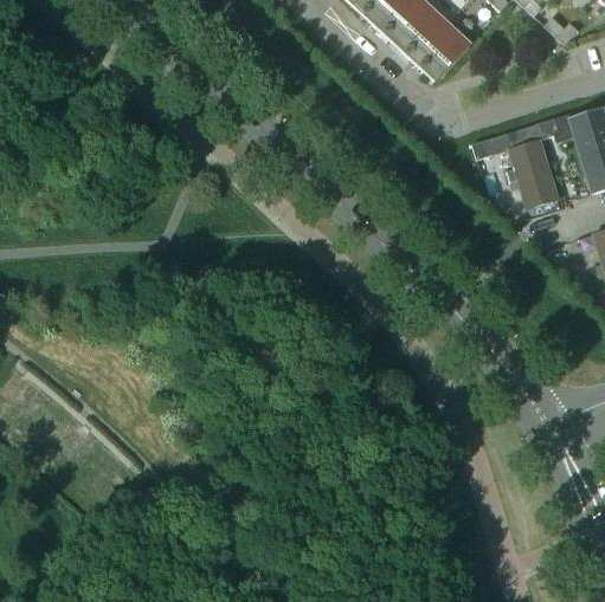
[(343,0),(367,21),(386,0),(343,0)]
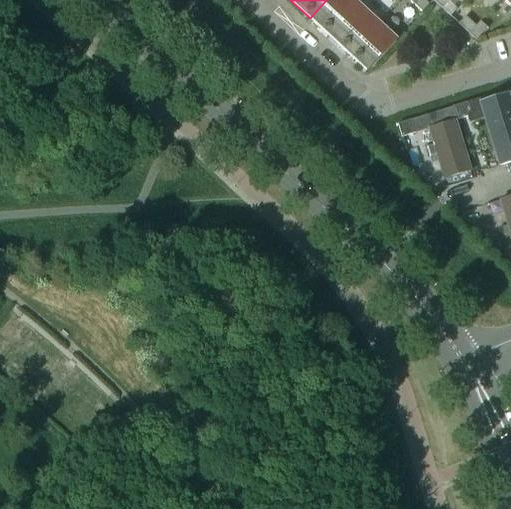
[(329,35),(358,3),(355,0),(326,0),(310,18),(329,35)]
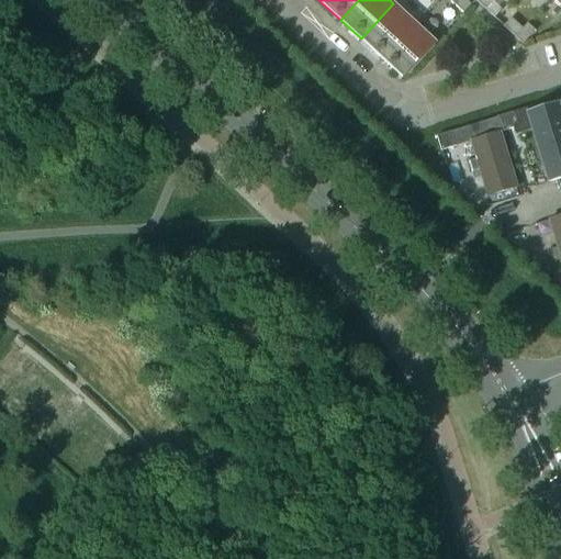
[(471,3),(467,0),(450,0),(463,11),(471,3)]
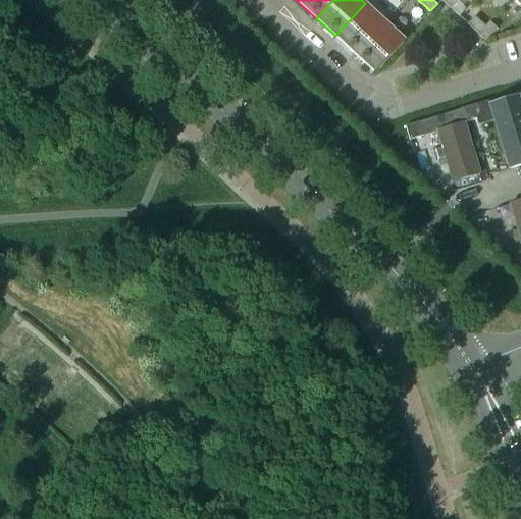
[(354,53),(384,20),(365,3),(335,36),(354,53)]
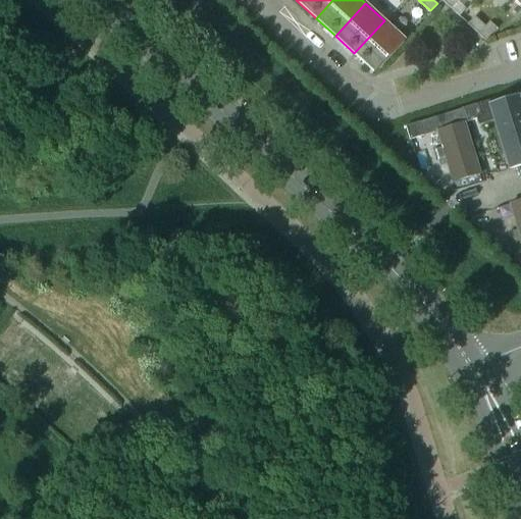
[(485,24),(475,15),(467,22),(478,33),(485,24)]
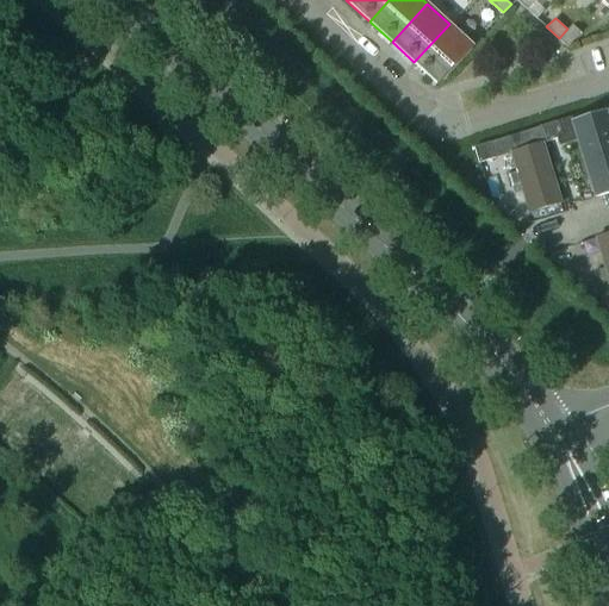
[(441,77),(472,45),(449,24),(414,62),(436,83),(441,77)]
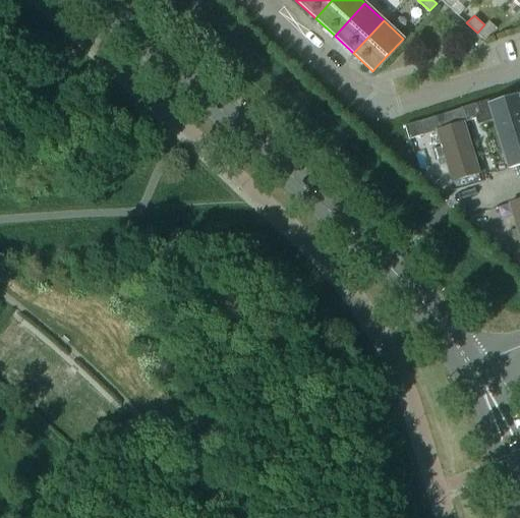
[(484,40),(496,27),(488,20),(484,24),(477,33),(484,40)]
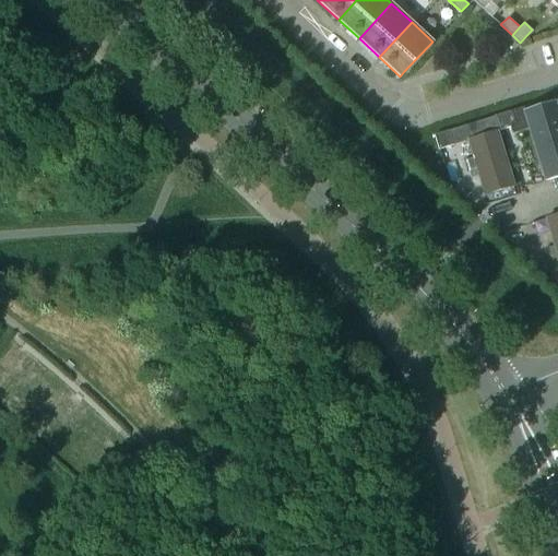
[(515,125),(511,109),(496,115),(501,129),(515,125)]
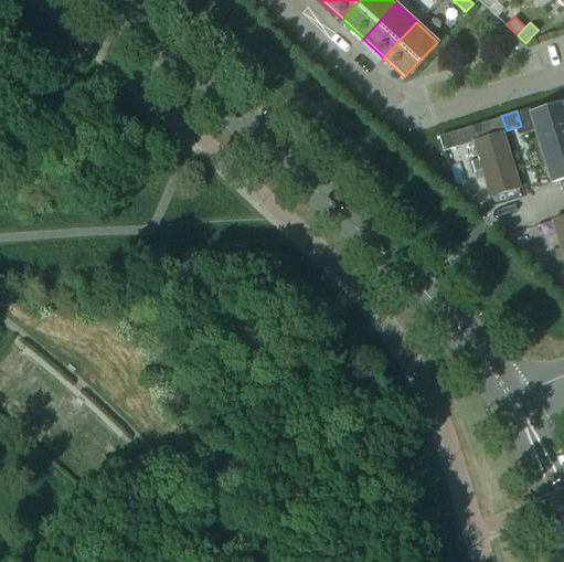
[(563,110),(533,120),(550,177),(563,171),(563,110)]
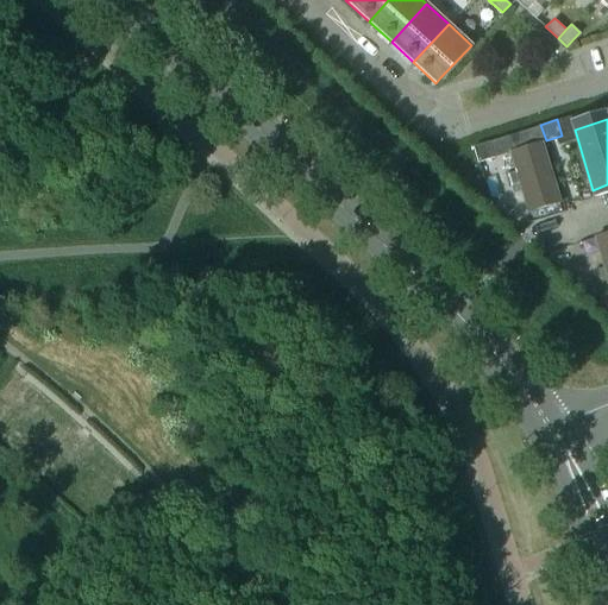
[(563,200),(544,139),(511,150),(528,210),(563,200)]
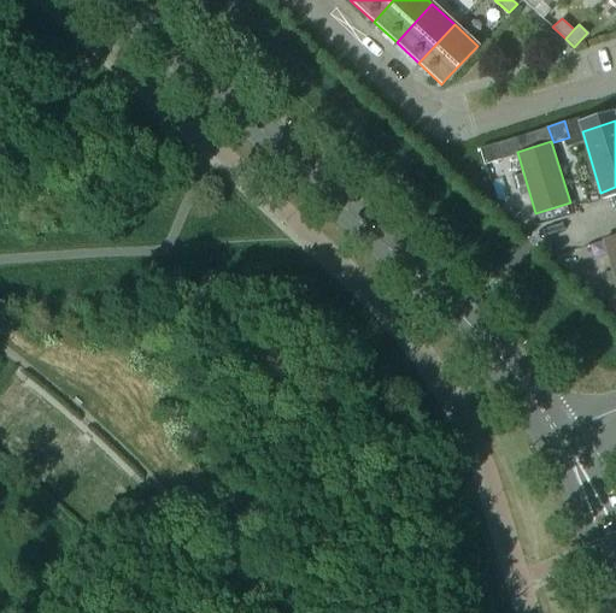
[(500,159),(496,142),(479,147),(484,164),(500,159)]
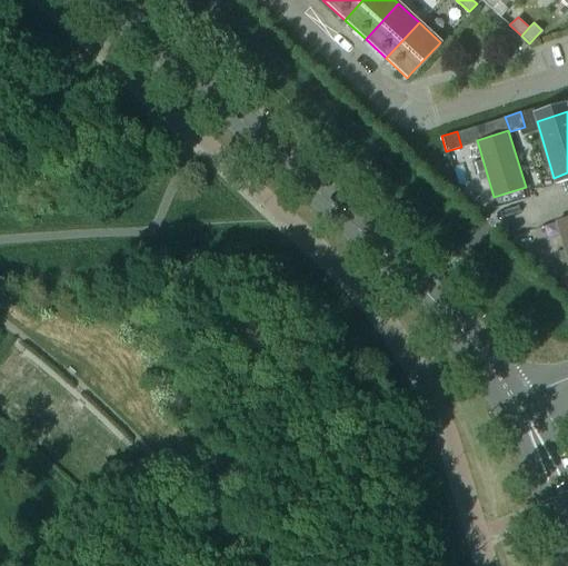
[(567,215),(555,220),(567,265),(567,215)]
